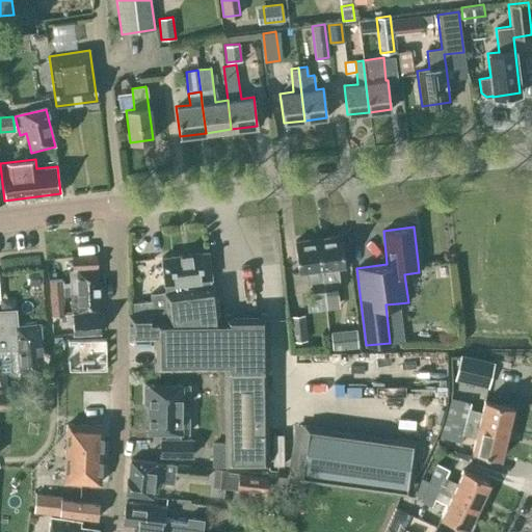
[(341,236),(318,238),(324,294),(337,293),(336,281),(339,281),(337,267),(345,266),(341,236)]
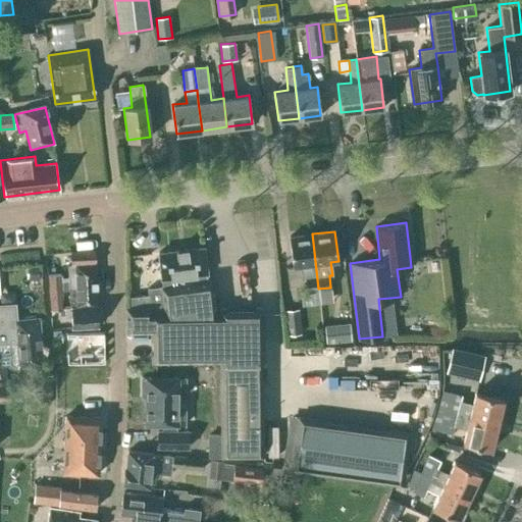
[(306,291),(318,289),(312,233),(289,237),(293,267),(301,266),(302,278),(305,278),(306,291)]
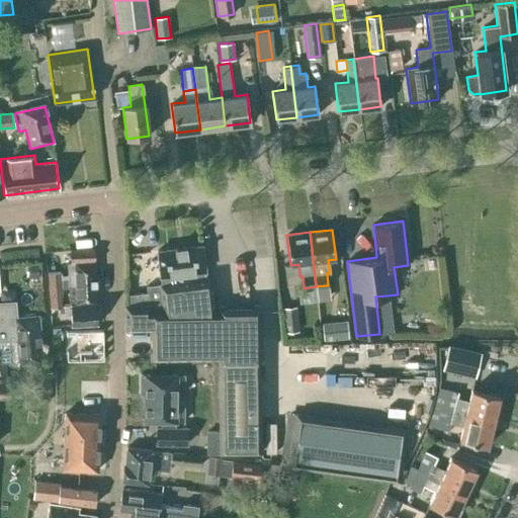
[(161,284),(147,286),(148,293),(128,295),(128,306),(149,306),(150,311),(213,309),(213,307),(209,277),(205,277),(205,272),(201,245),(157,251),(161,284)]
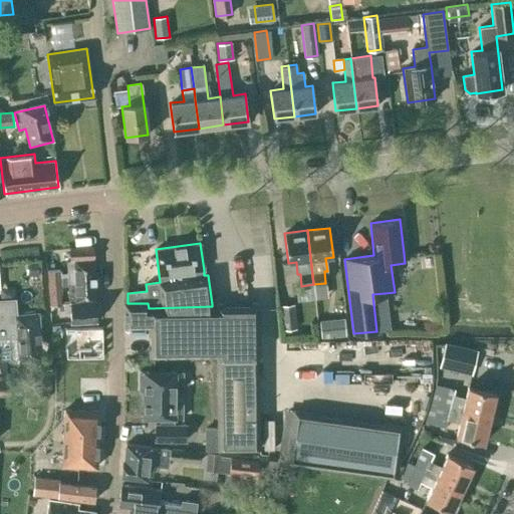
[(48,282),(94,280),(93,247),(69,248),(70,260),(66,261),(67,276),(60,277),(59,270),(48,271),(48,282)]
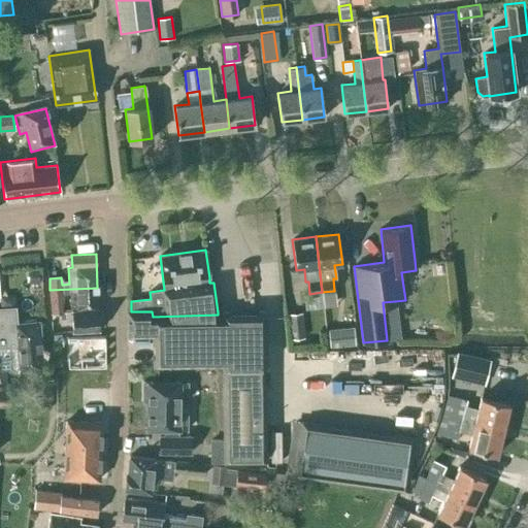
[(29,283),(40,282),(38,270),(28,271),(29,283)]
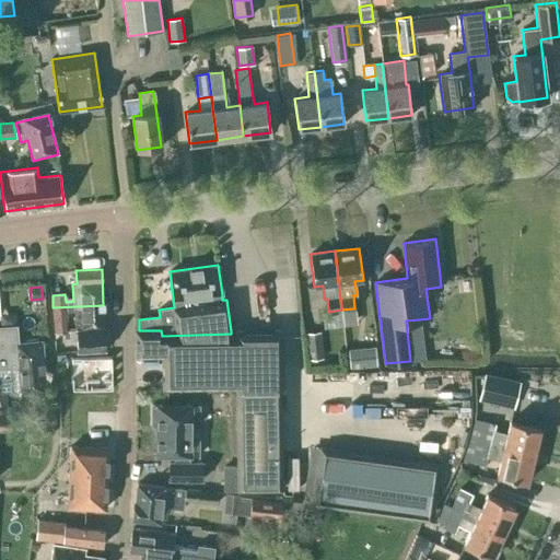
[(104,327),(103,305),(53,307),(54,319),(65,318),(67,318),(67,312),(73,311),(74,328),(104,327)]
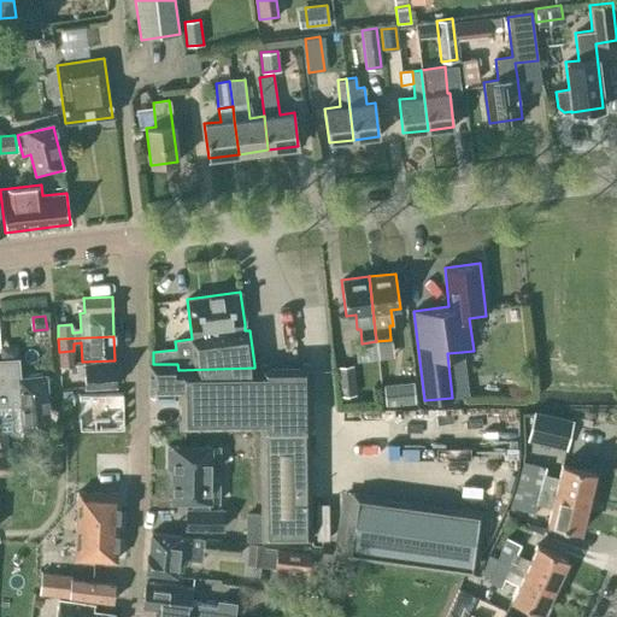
[(72,365),(71,351),(59,352),(60,366),(72,365)]
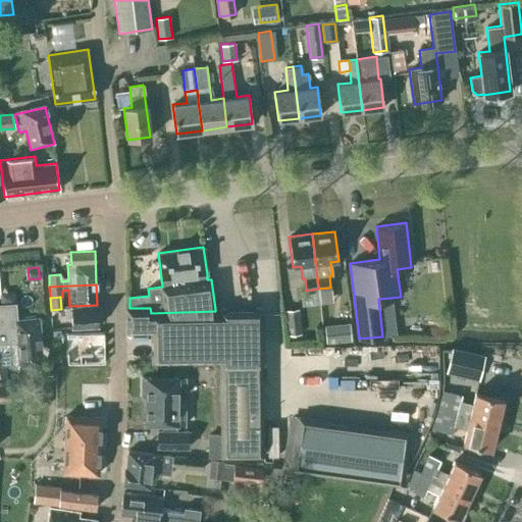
[(39,317),(13,319),(12,301),(0,301),(0,346),(7,345),(15,345),(41,343),(39,317)]
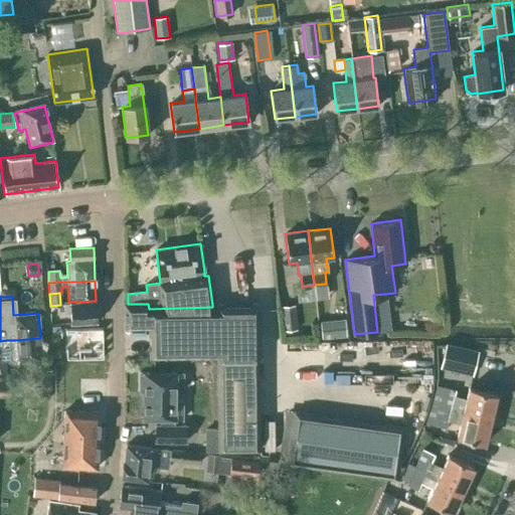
[(97,321),(96,301),(68,302),(63,303),(64,312),(69,312),(70,323),(97,321)]
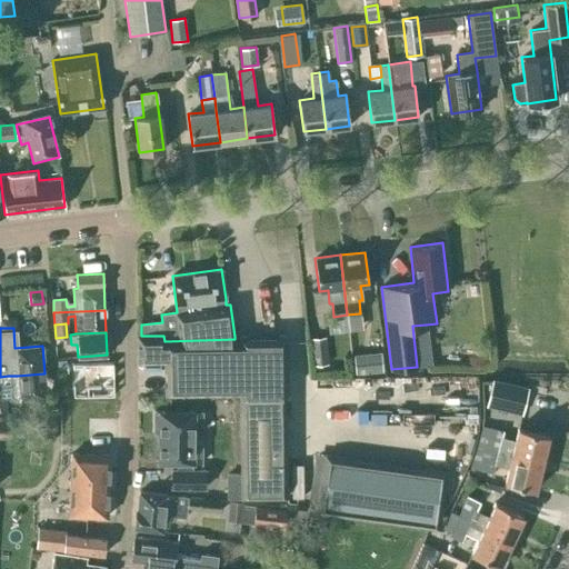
[(141,336),(138,336),(138,362),(165,362),(165,396),(240,395),(241,498),(286,497),(285,395),(287,395),(286,336),(235,337),(235,339),(165,341),(163,336),(141,336)]
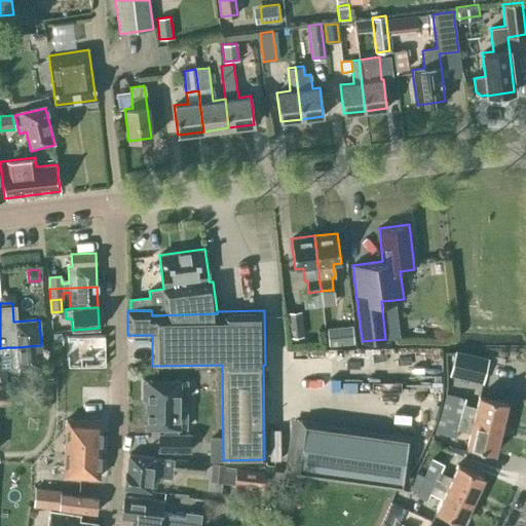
[(303,336),(300,311),(287,313),(290,338),(303,336)]
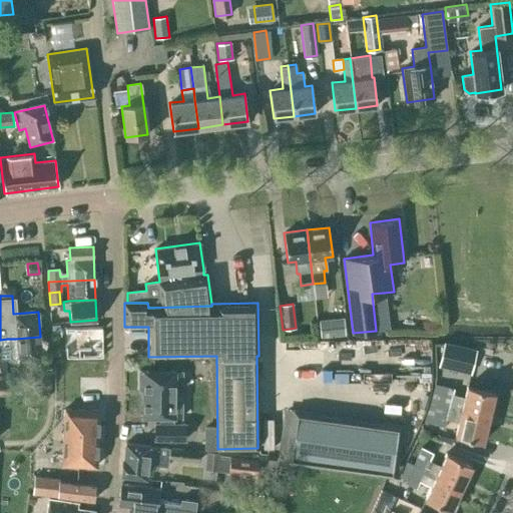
[(318,320),(320,338),(345,335),(343,318),(318,320)]
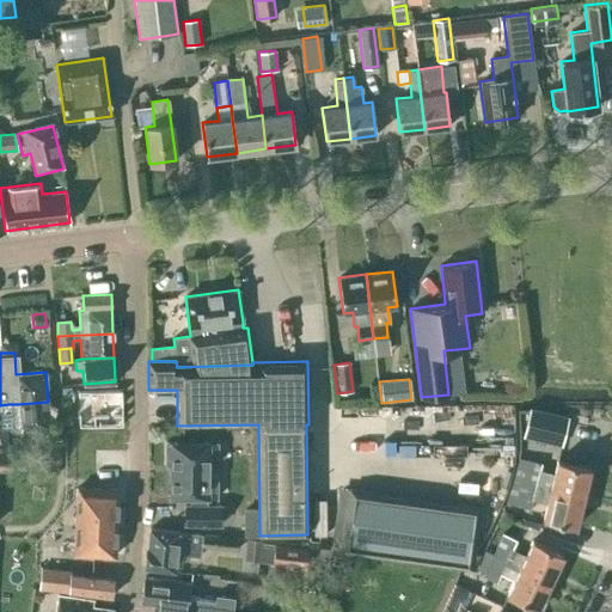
[(78,428),(123,426),(122,389),(77,390),(78,428)]
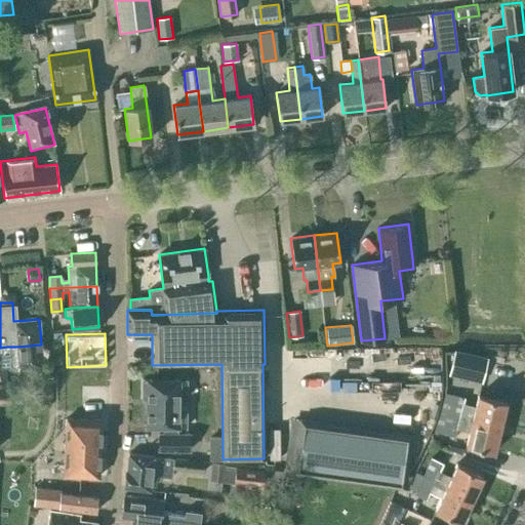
[(0,348),(0,403),(10,403),(9,387),(7,387),(6,369),(9,369),(42,366),(41,345),(15,347),(7,347),(0,348)]
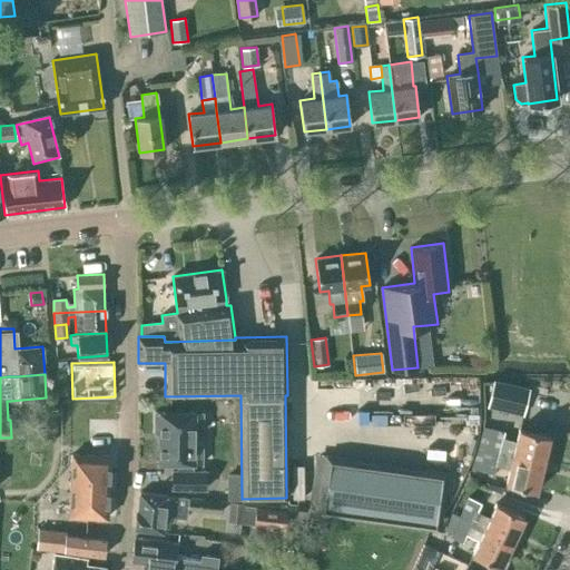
[(522,415),(526,402),(529,389),(493,380),(487,406),(522,415)]
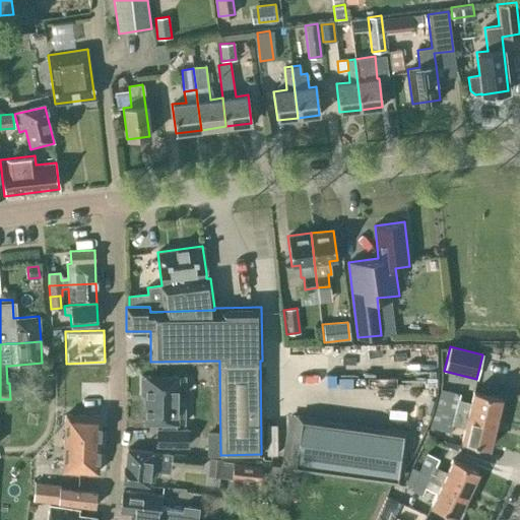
[(141,376),(141,395),(145,395),(144,407),(144,423),(161,423),(161,429),(157,429),(157,445),(188,445),(188,429),(176,429),(176,423),(184,423),(184,394),(178,394),(174,394),(174,377),(141,376)]
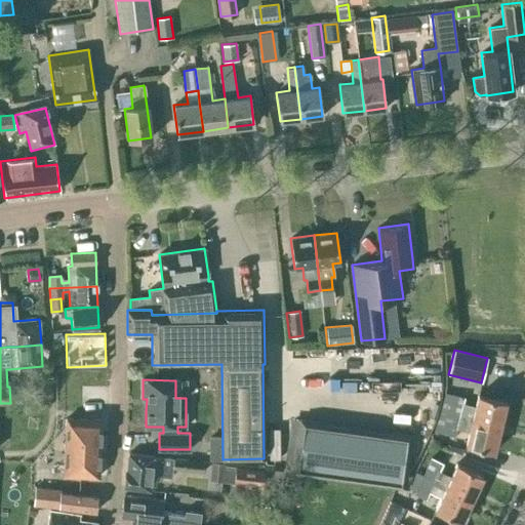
[(475,407),(462,404),(463,397),(452,394),(447,413),(499,427),(506,401),(478,395),(475,407)]
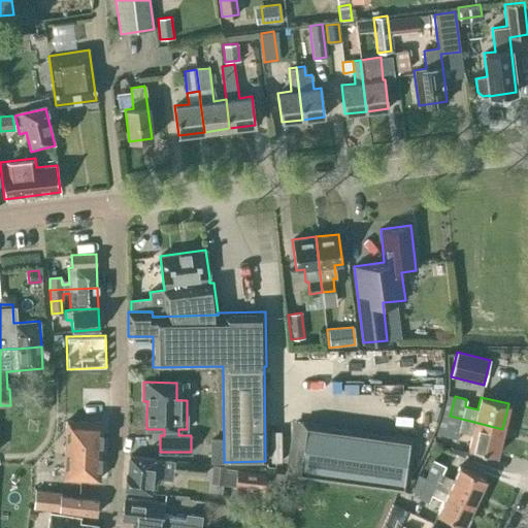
[(496,454),(502,429),(450,416),(443,415),(438,434),(457,438),(459,430),(472,433),(468,448),(496,454)]
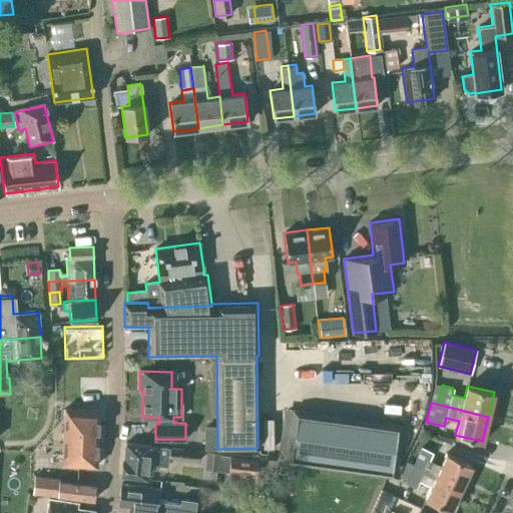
[(62,464),(96,466),(99,410),(64,409),(62,464)]
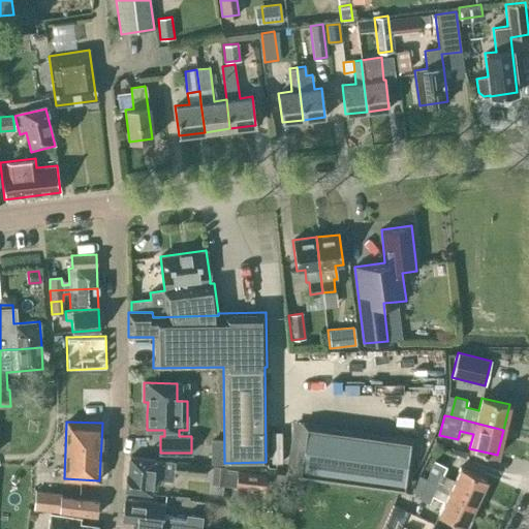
[(296,474),(404,490),(411,438),(303,423),(296,474)]
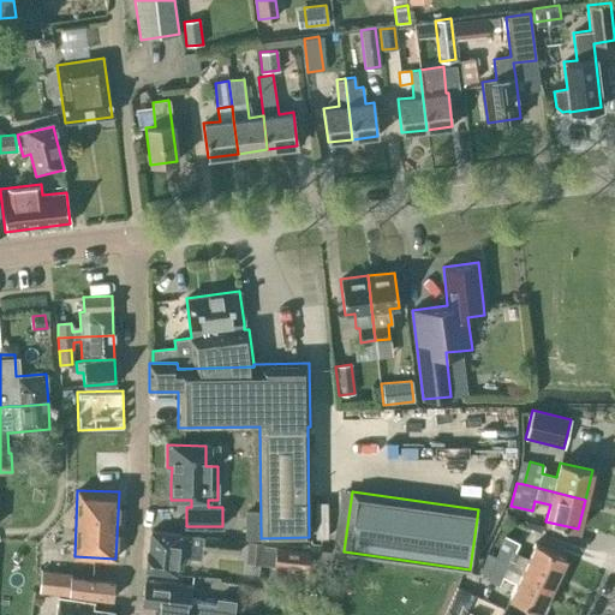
[(246,513),(246,537),(261,537),(261,513),(246,513)]
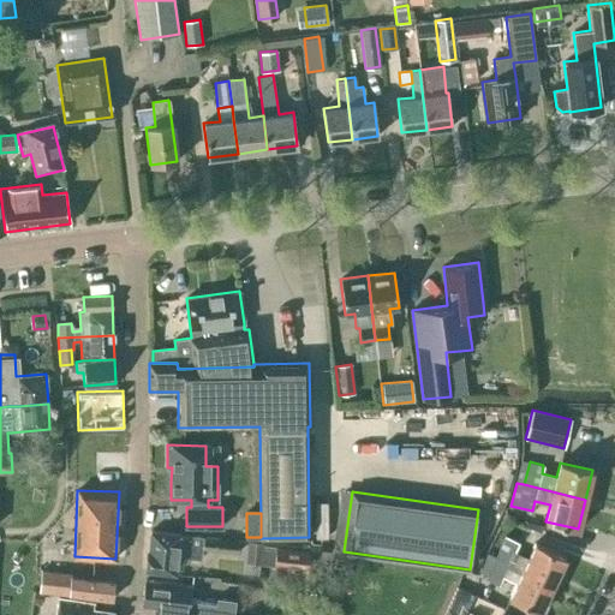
[(150,531),(145,571),(175,573),(177,567),(181,567),(183,557),(202,559),(202,549),(238,553),(238,541),(178,535),(179,533),(150,531)]
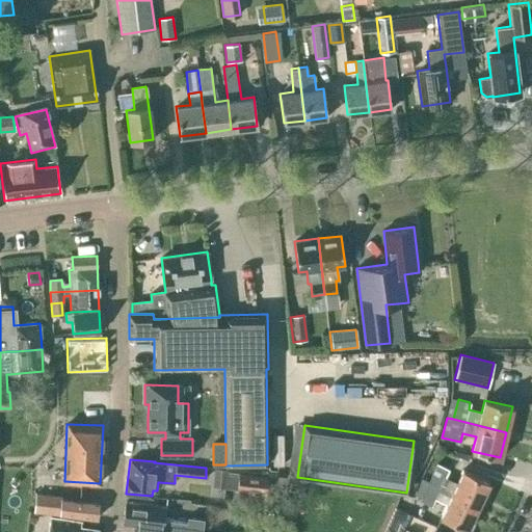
[(489,482),(462,470),(456,482),(445,477),(448,470),(436,463),(428,482),(478,506),(489,482)]
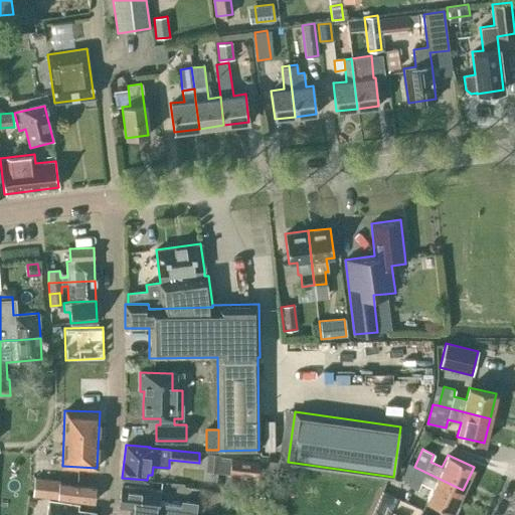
[(256,478),(259,461),(230,457),(230,458),(220,456),(218,473),(228,474),(256,478)]
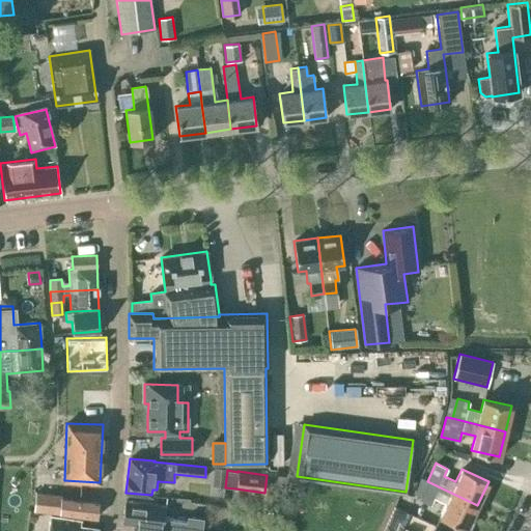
[(445,504),(440,515),(466,528),(477,505),(427,481),(418,500),(430,505),(434,498),(445,504)]
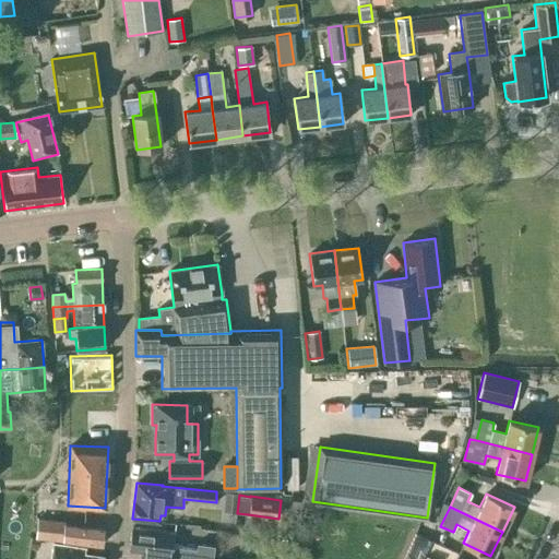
[(38,519),(36,537),(39,537),(102,545),(103,528),(63,523),(63,521),(38,519)]
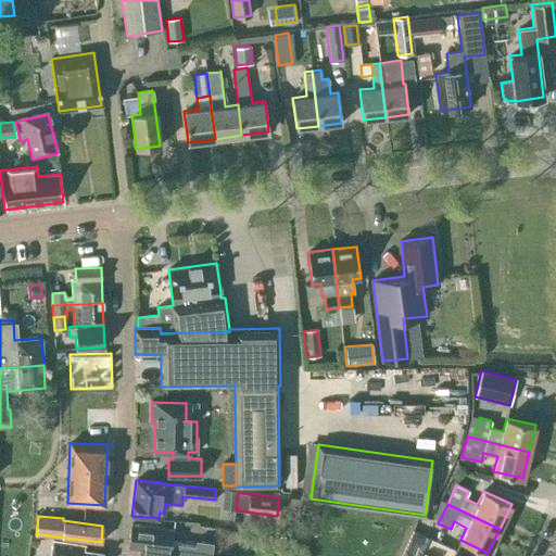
[(131,525),(128,547),(142,548),(141,555),(167,555),(168,552),(199,555),(210,555),(212,542),(196,540),(194,545),(171,542),(172,529),(131,525)]
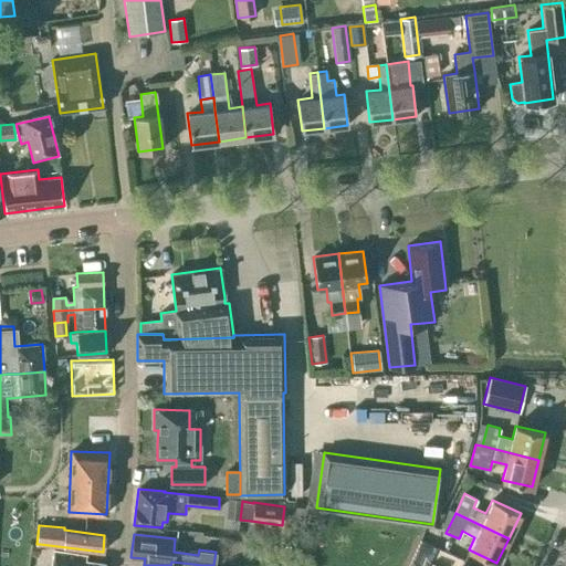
[(40,544),(37,544),(32,544),(30,555),(39,556),(40,544)]
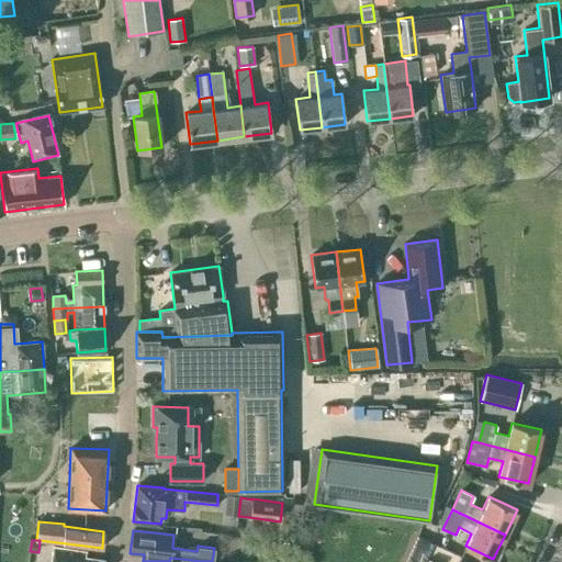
[(51,561),(102,561),(103,559),(85,557),(86,552),(54,548),(51,561)]
